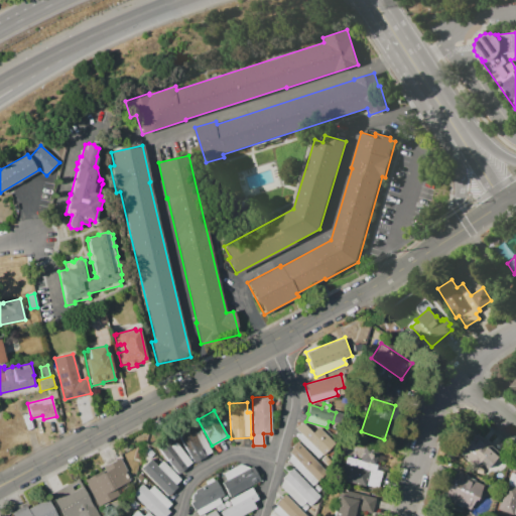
[(296,437),(300,433),(295,428),(302,422),(312,432),(318,427),(335,443),(323,456),(321,455),(317,459),(296,437)]
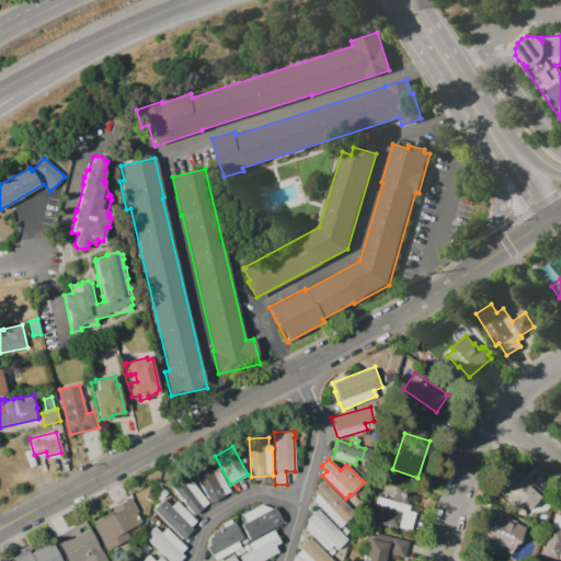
[(210,502),(193,468),(206,461),(210,471),(218,467),(230,491),(210,502)]
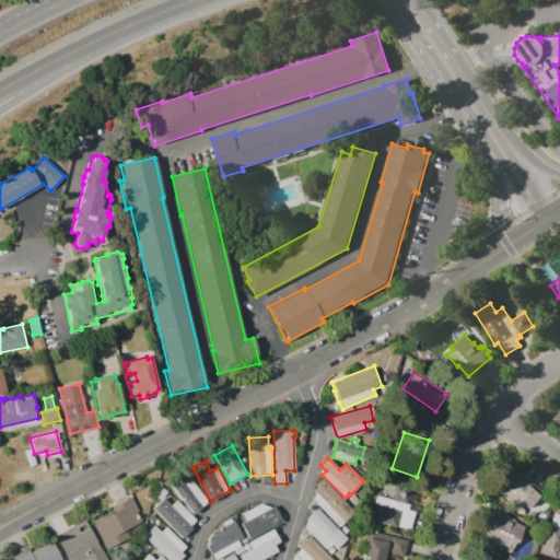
[(499,481),(512,468),(515,473),(517,470),(541,492),(527,508),(518,500),(515,503),(503,492),(506,488),(499,481)]
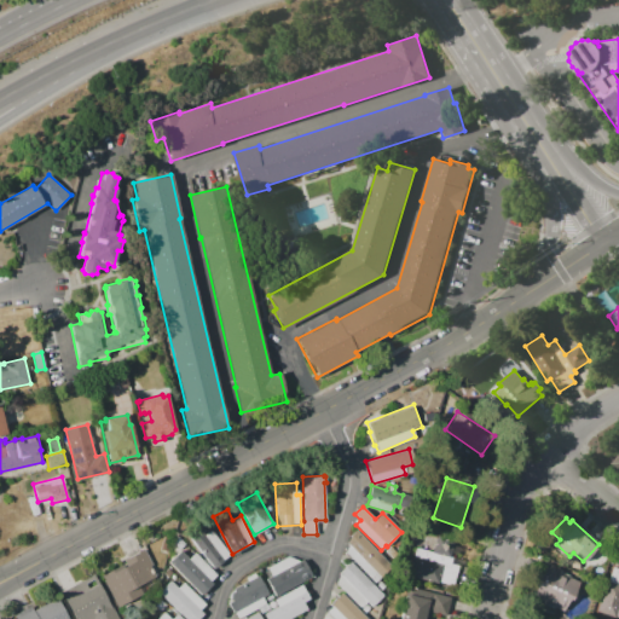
[(214,568),(212,566),(210,567),(204,560),(207,559),(186,533),(197,525),(206,534),(212,530),(231,555),(214,568)]
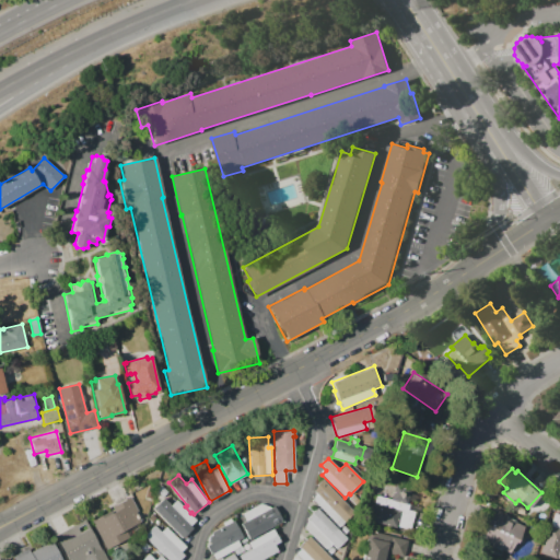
[(338,527),(312,500),(315,492),(314,491),(317,485),(322,479),(353,512),(338,527)]
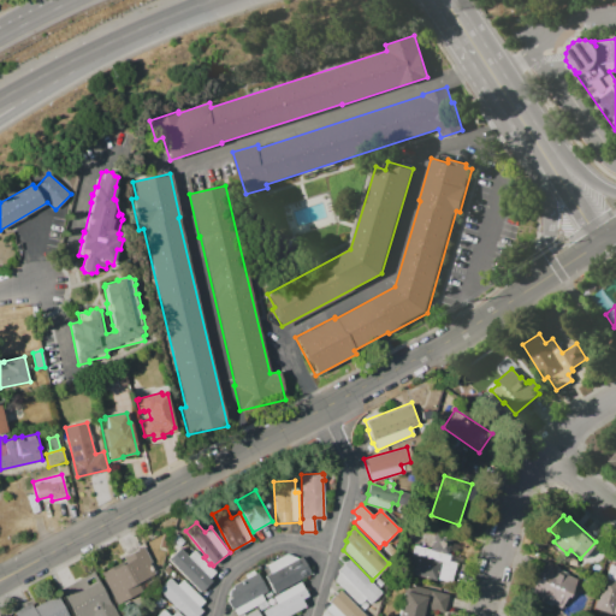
[(160,548),(164,533),(172,535),(169,550),(160,548)]
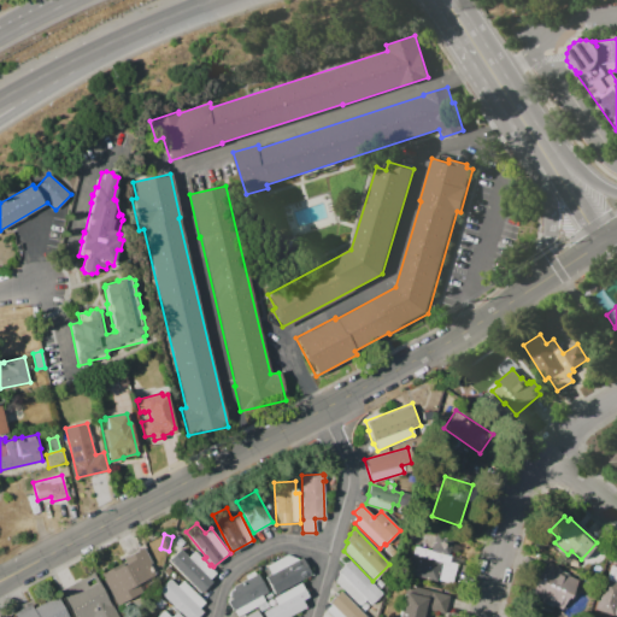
[(172,540),(177,535),(184,542),(180,547),(172,540)]
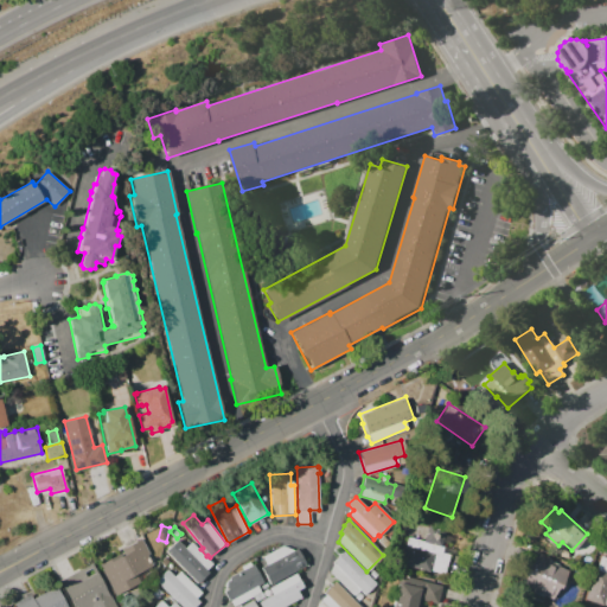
[(429,573),(400,564),(404,545),(406,545),(408,537),(423,541),(428,528),(445,531),(441,545),(443,545),(442,553),(449,555),(445,574),(429,570),(429,573)]
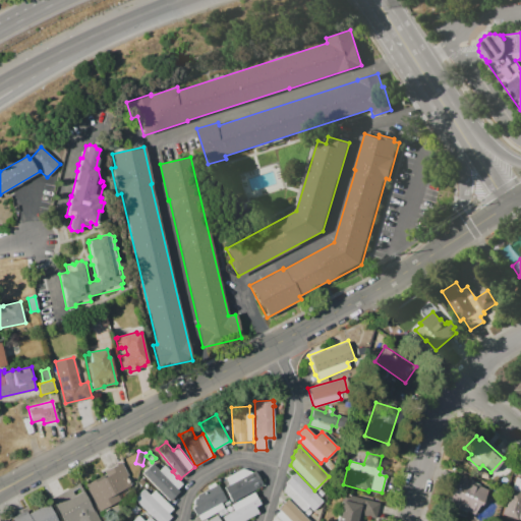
[(99,511),(84,485),(97,478),(99,480),(107,475),(105,471),(121,462),(133,484),(119,491),(123,499),(99,511)]
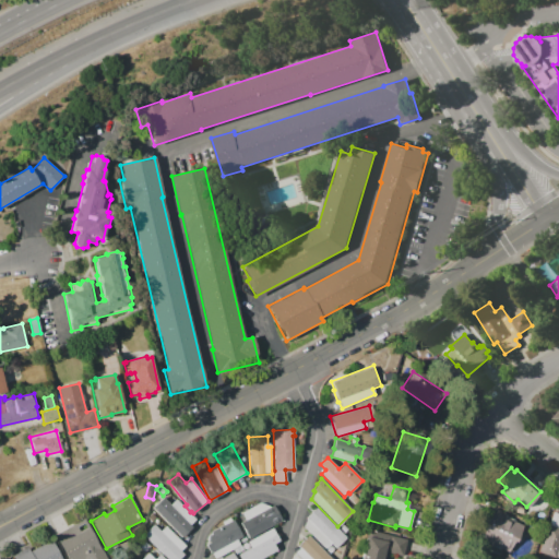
[(153,508),(164,498),(170,504),(176,499),(195,519),(190,524),(193,527),(182,537),(153,508)]
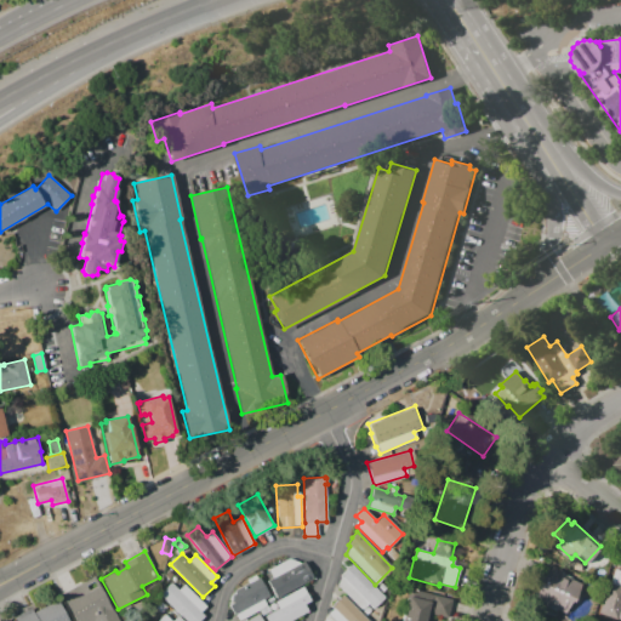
[(277,598),(267,581),(273,577),(268,570),(289,558),(300,563),(303,560),(313,579),(277,598)]
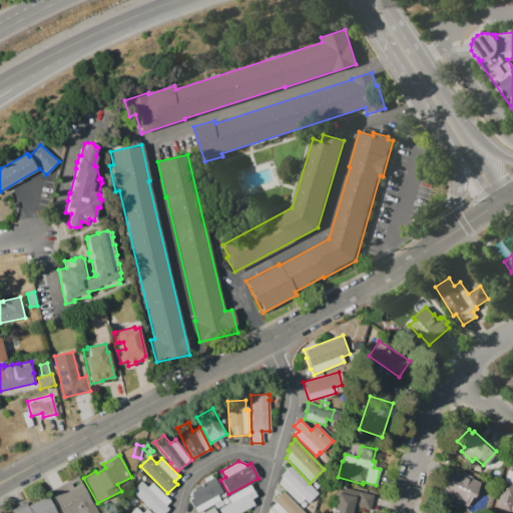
[(279,483),(283,473),(290,466),(310,486),(301,494),(304,497),(298,503),(279,483)]
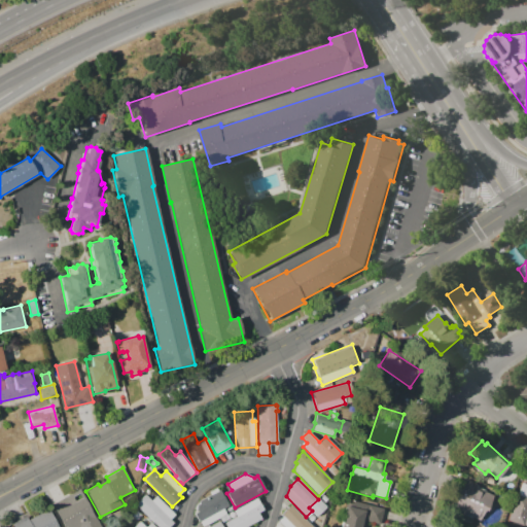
[(479,520),(452,507),(457,498),(456,497),(461,487),(462,488),(466,479),(469,481),(471,482),(472,483),(472,486),(472,487),(472,488),(491,497),(485,513),(483,512),(479,520)]
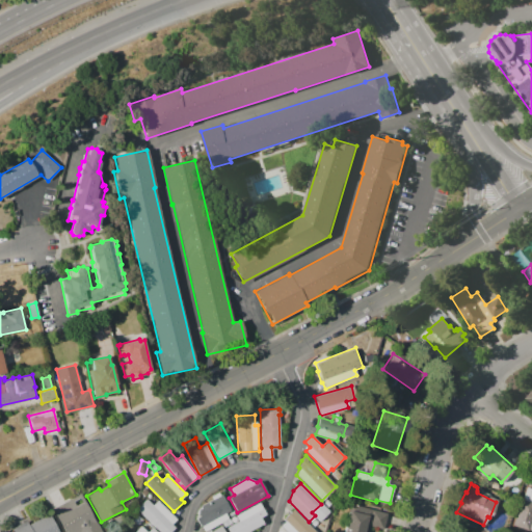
[(531,531),(512,526),(521,500),(522,500),(526,487),(531,488),(531,531)]
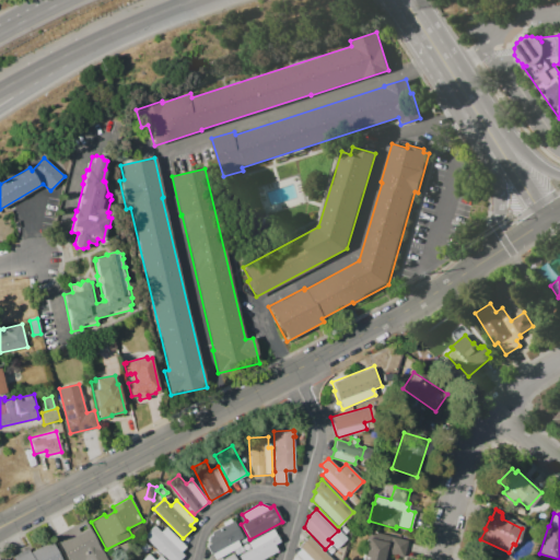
[(216,559),(207,545),(209,536),(212,535),(211,533),(224,525),(223,523),(230,518),(232,522),(234,521),(243,537),(237,540),(241,547),(216,559)]
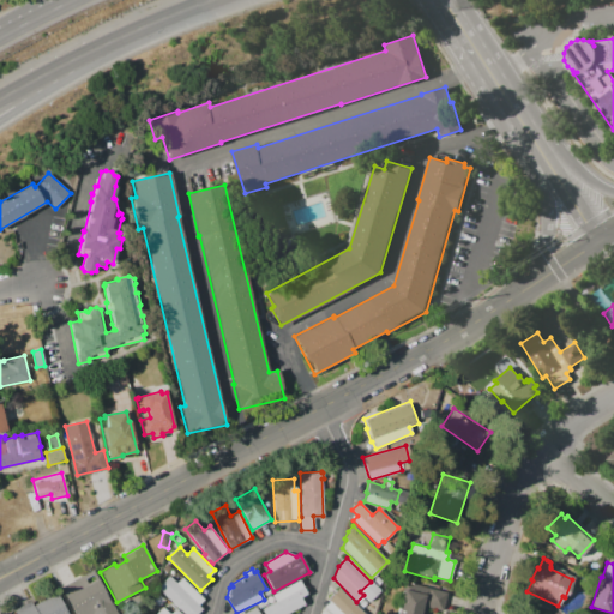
[(74,613),(60,587),(92,570),(110,602),(112,601),(118,613),(74,613)]
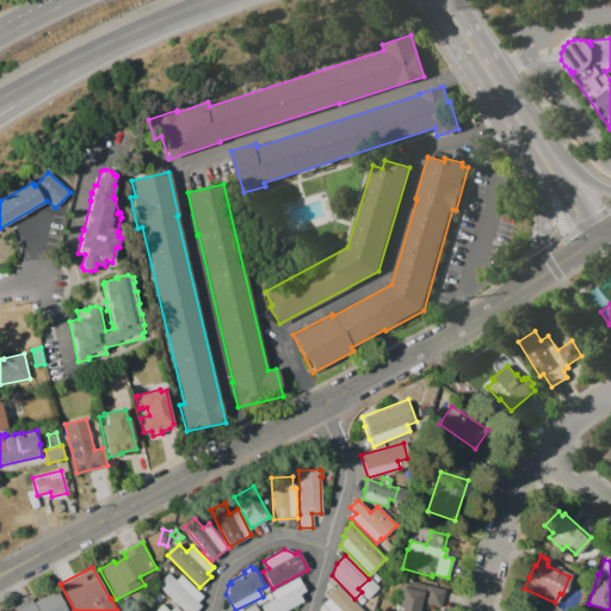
[(185,610),(159,585),(170,574),(176,580),(181,575),(204,597),(198,603),(202,606),(197,610),(185,610)]
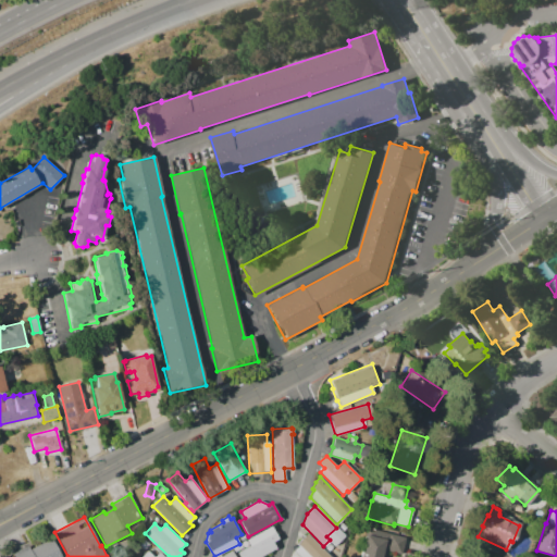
[(234,547),(267,529),(270,534),(272,533),(277,542),(273,545),(275,549),(260,556),(252,556),(251,555),(247,556),(238,556),(237,554),(238,554),(237,552),(236,552),(234,547)]
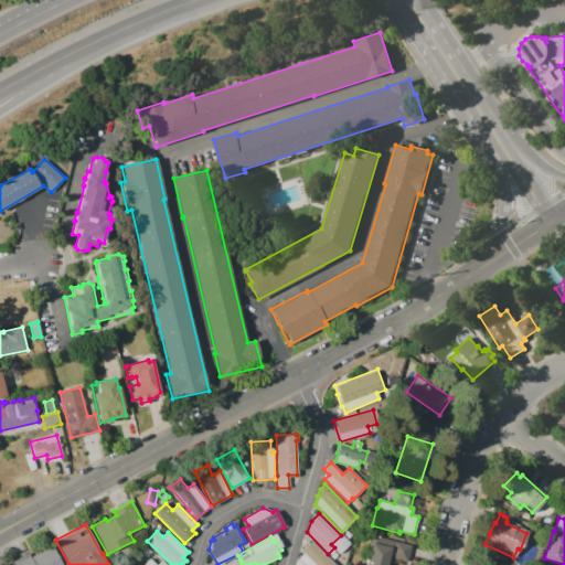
[(364,564),(371,542),(381,545),(383,537),(411,545),(406,562),(393,558),(391,564),(364,564)]
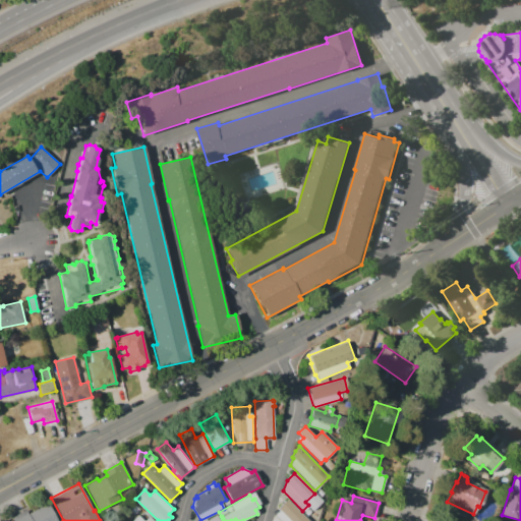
[(287,500),(308,520),(280,520),(275,515),(280,510),(278,508),(287,500)]
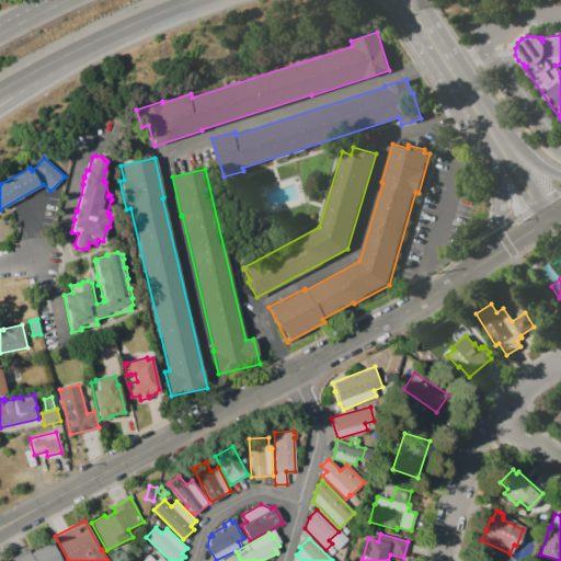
[(53,542),(63,560),(13,560),(12,558),(29,549),(31,554),(53,542)]
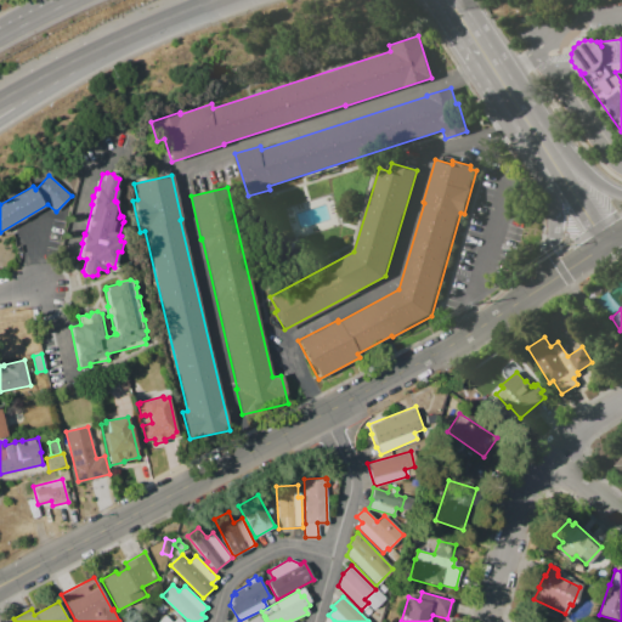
[(184,621),(174,611),(162,621),(184,621)]
